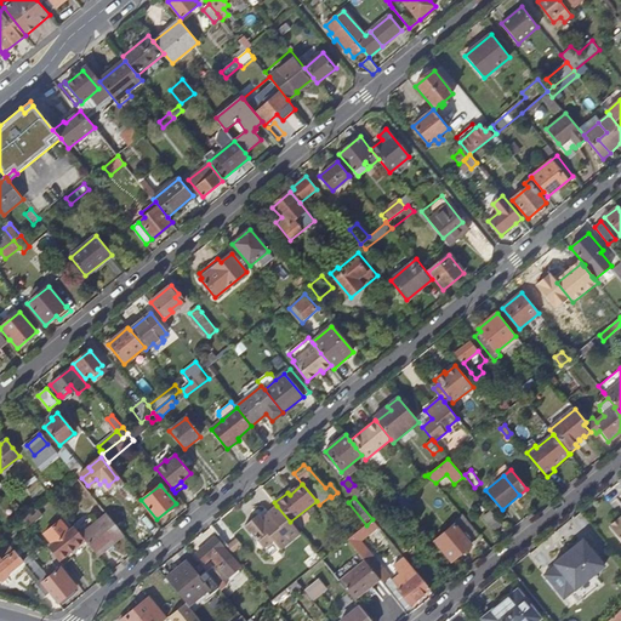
[(290,522),(277,506),(267,513),(269,516),(262,522),(257,516),(244,527),(262,548),(272,541),(279,551),(300,534),(290,522)]
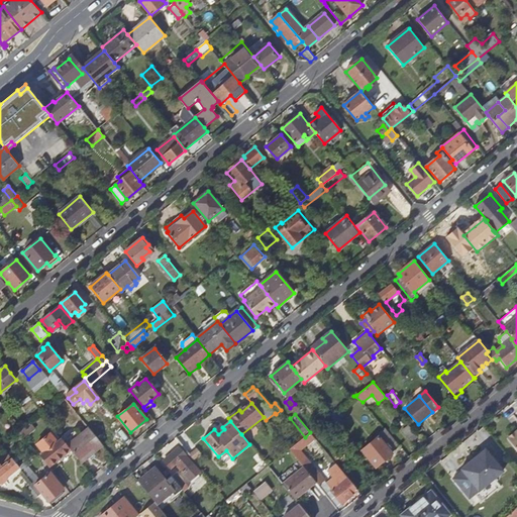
[(418,436),(409,425),(403,430),(412,441),(418,436)]
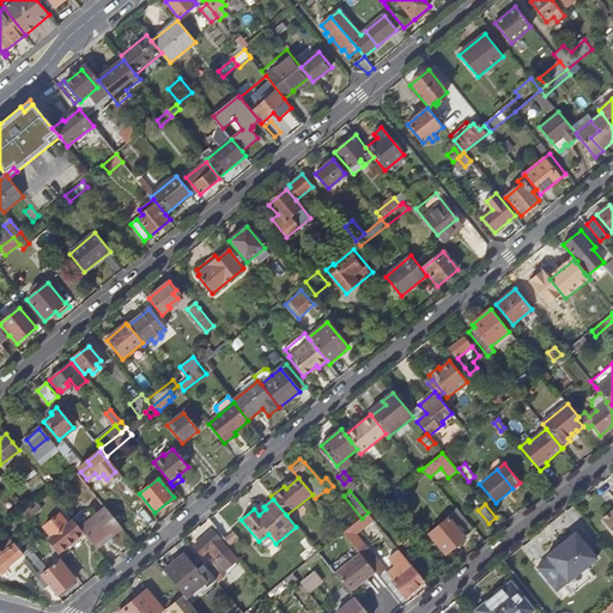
[(80,528),(85,534),(97,548),(122,527),(107,508),(80,528)]
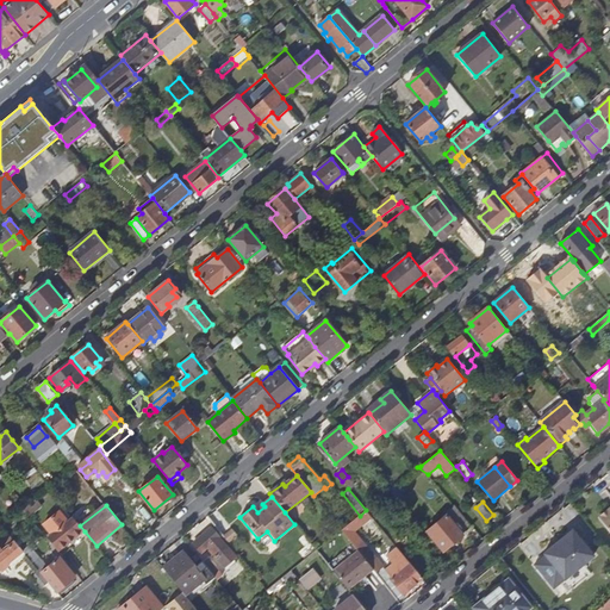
[(472,526),(454,505),(444,512),(447,515),(462,534),(472,526)]
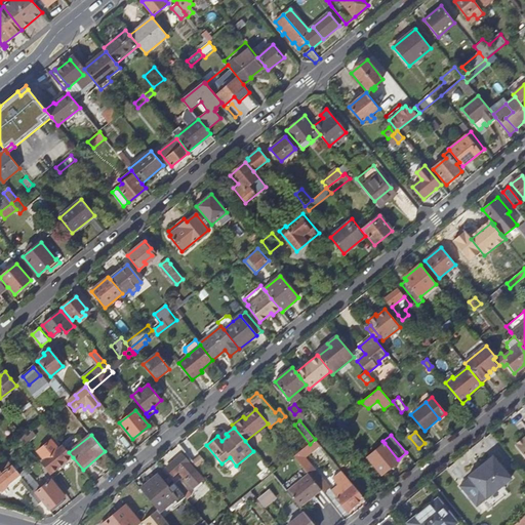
[(69,452),(63,445),(62,447),(54,438),(38,451),(44,460),(41,463),(50,476),(73,457),(69,452)]
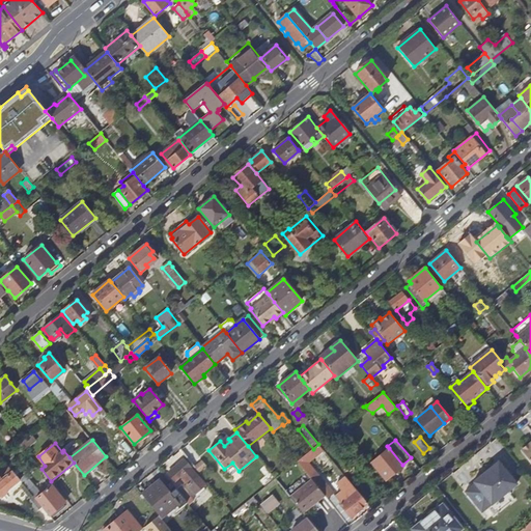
[(530,444),(528,444),(523,448),(523,451),(522,451),(530,463),(530,444)]
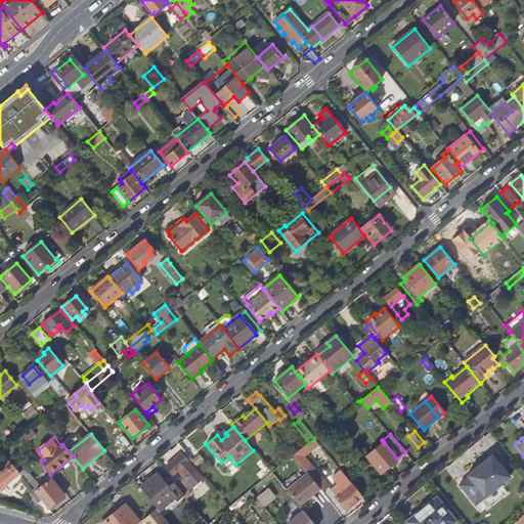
[(398,460),(397,459),(384,442),(366,456),(381,474),(398,460)]
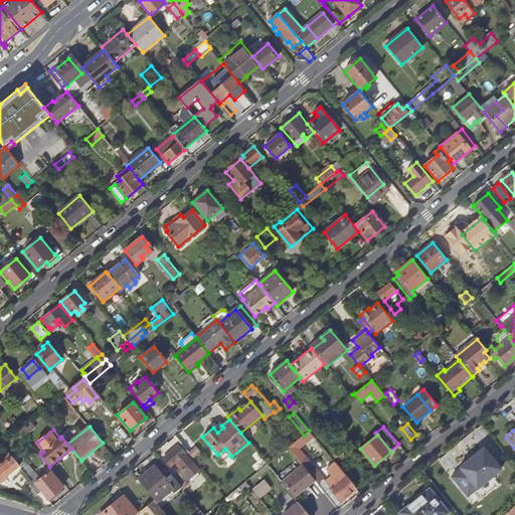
[(175,436),(170,440),(177,448),(179,446),(179,447),(182,445),(175,436)]
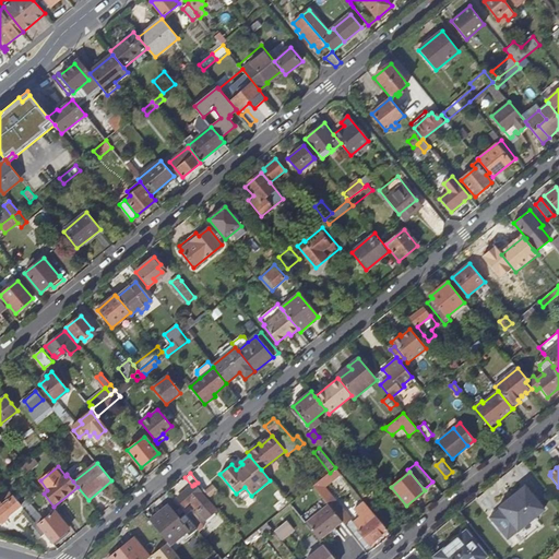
[(194,484),(192,486),(177,498),(183,508),(190,503),(204,521),(216,511),(194,485),(194,484)]
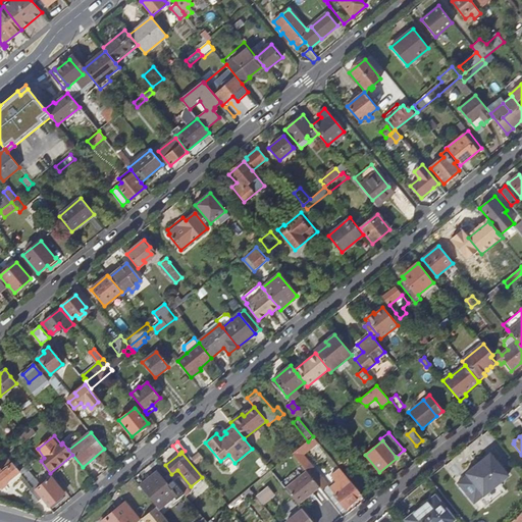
[(228,455),(220,461),(227,469),(235,463),(228,455)]
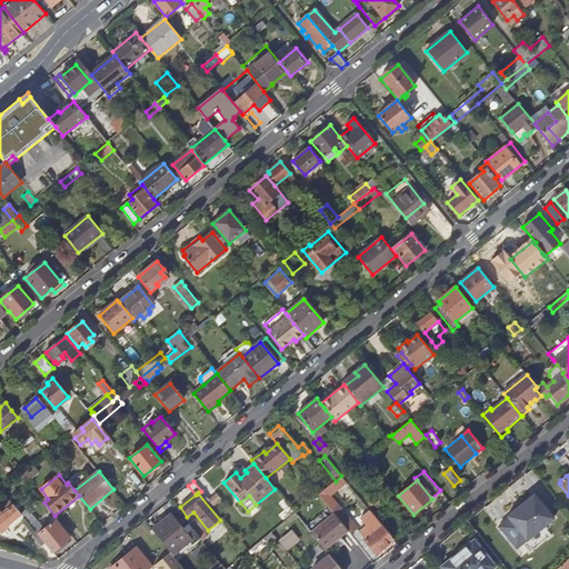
[(543,526),(553,518),(535,496),(517,510),(517,509),(508,516),(525,537),(541,523),(543,526)]
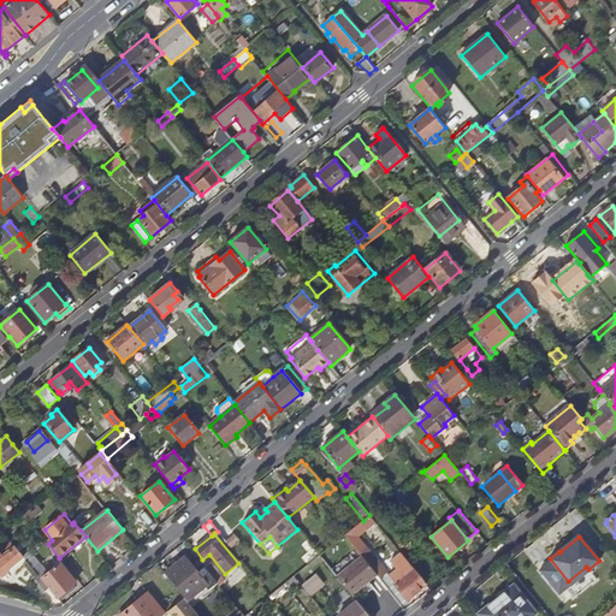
[(24,556),(15,545),(10,550),(11,551),(0,561),(0,578),(24,557),(24,556)]
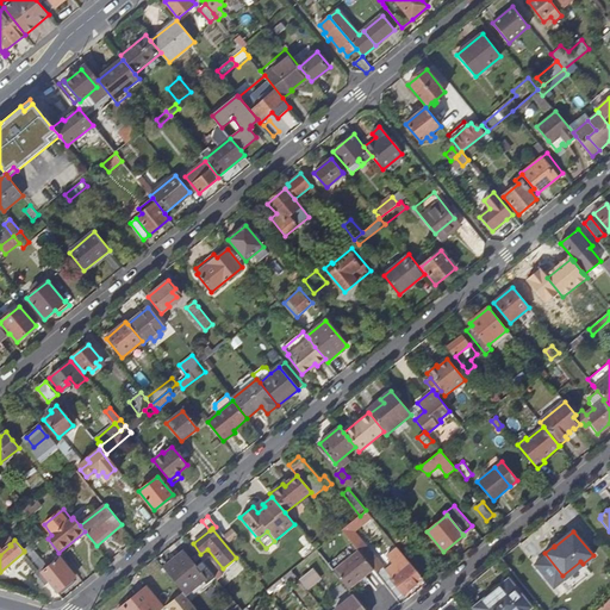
[(24,551),(24,552),(37,568),(43,562),(30,546),(24,551)]
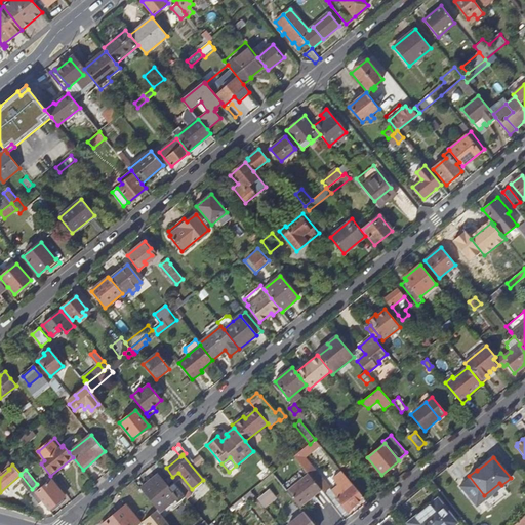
[(357,482),(363,490),(375,479),(369,472),(357,482)]
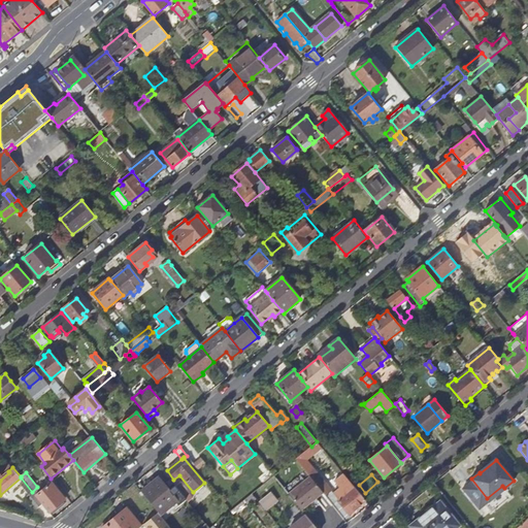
[(141,492),(158,513),(160,516),(177,501),(158,477),(141,492)]
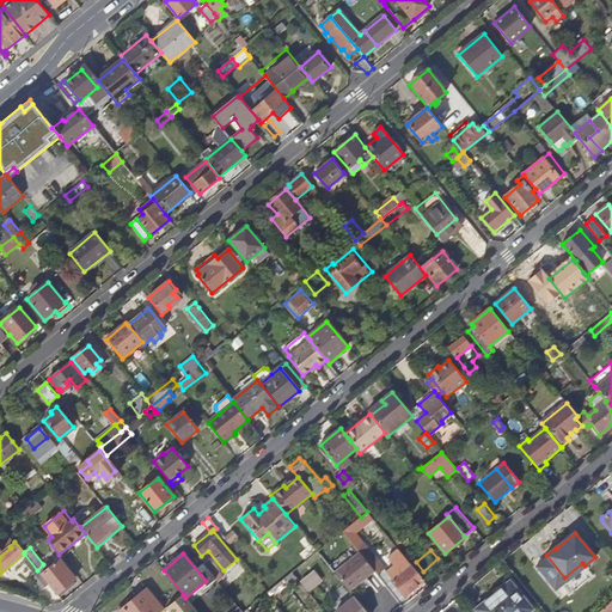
[(336,574),(349,592),(374,571),(373,570),(360,554),(336,574)]
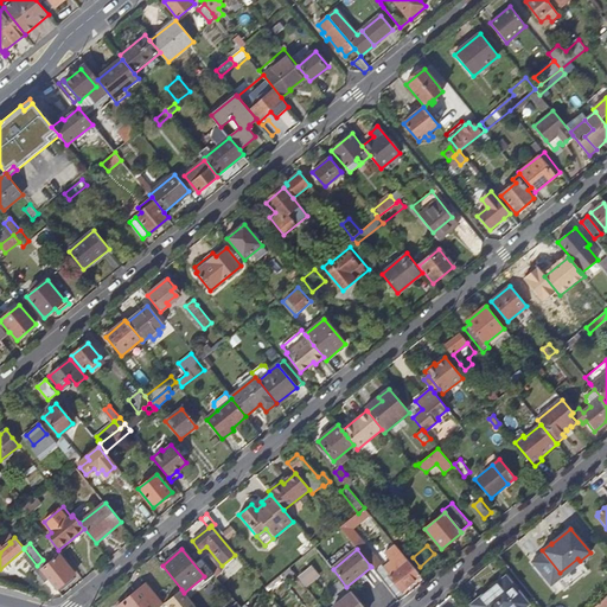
[(420,576),(401,553),(391,562),(394,564),(385,570),(390,576),(389,577),(401,592),(420,576)]
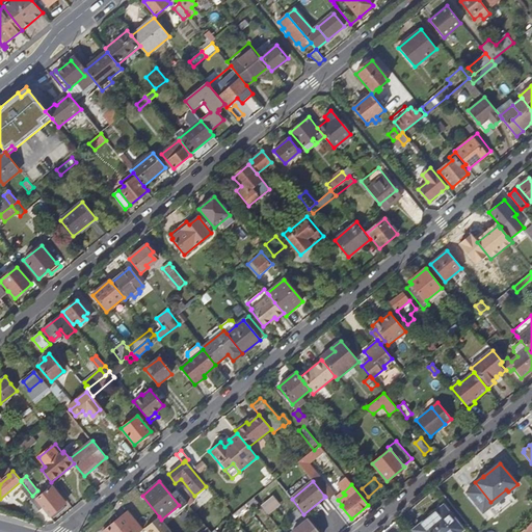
[(177,489),(186,502),(190,498),(181,486),(177,489)]
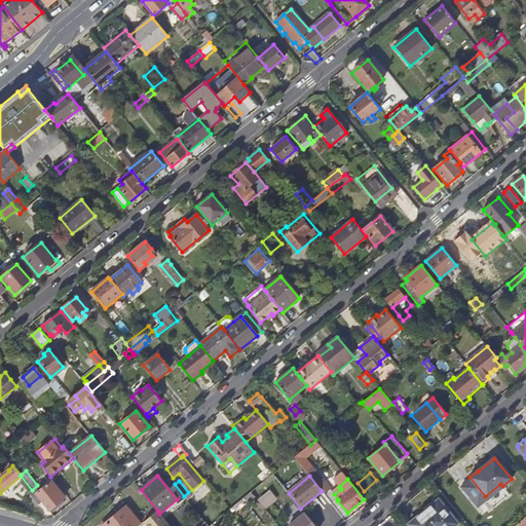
[(35,494),(49,511),(55,505),(58,508),(65,502),(63,499),(58,492),(60,490),(54,485),(52,486),(49,483),(35,494)]
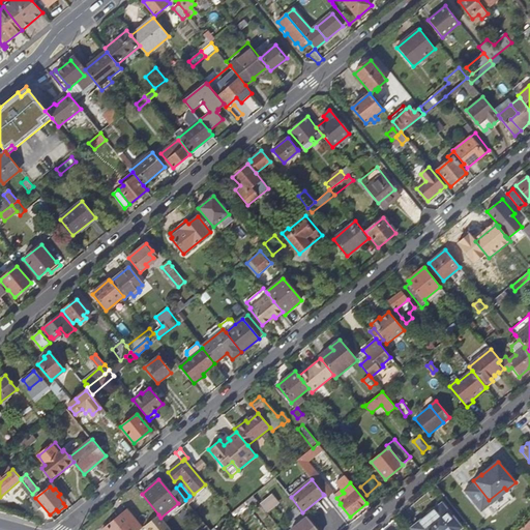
[(323,494),(324,495),(329,500),(335,495),(329,489),(323,494)]
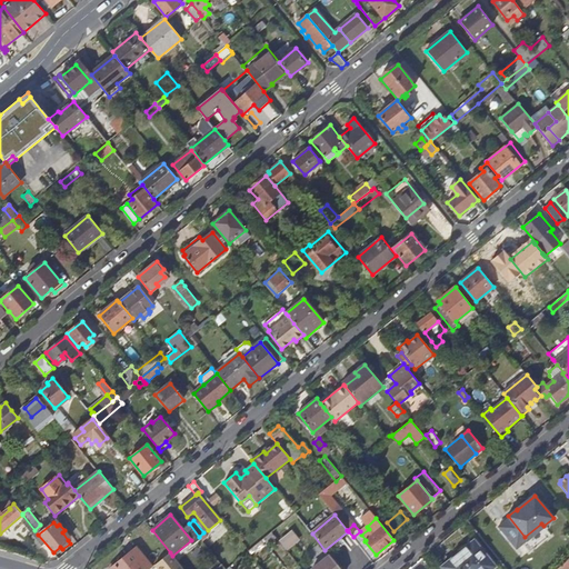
[(279,541),(288,551),(300,540),(292,530),(279,541)]
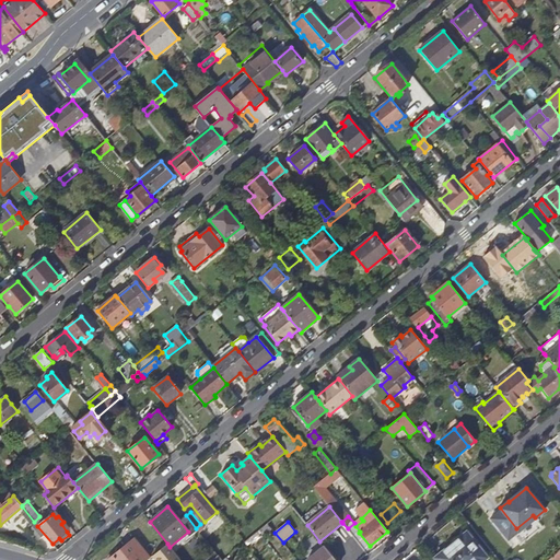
[(268,524),(263,528),(267,534),(272,529),(268,524)]
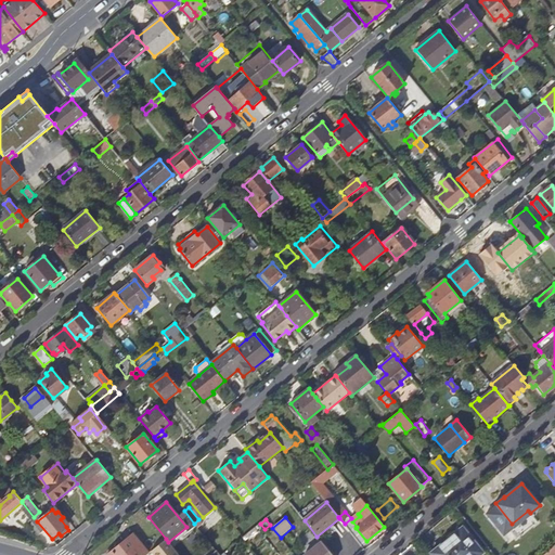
[(38,534),(43,530),(35,520),(30,525),(38,534)]
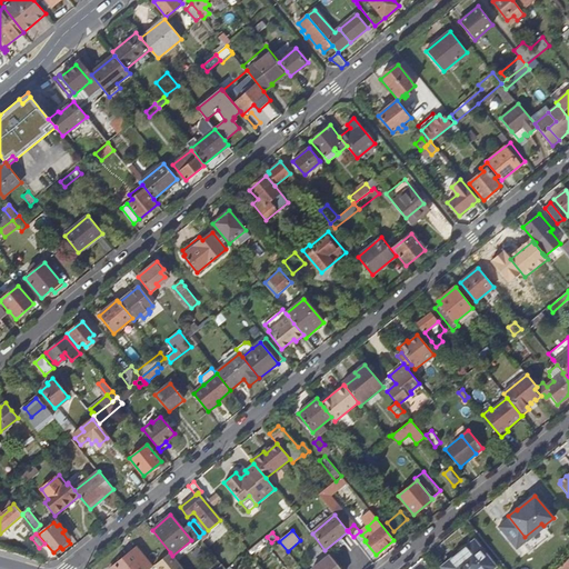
[(490,568),(495,566),(473,540),(442,567),(443,568),(490,568)]
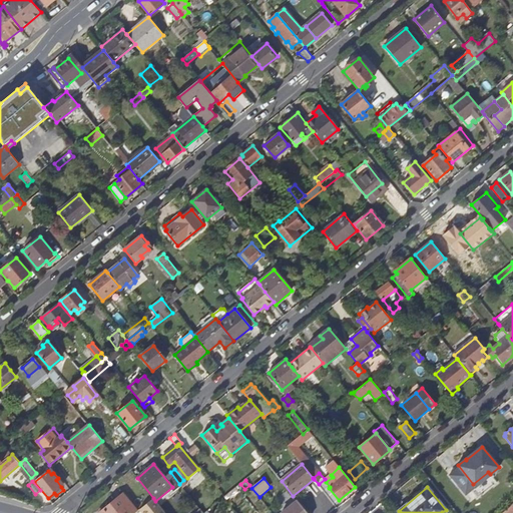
[(135,512),(137,512),(122,494),(99,512),(135,512)]
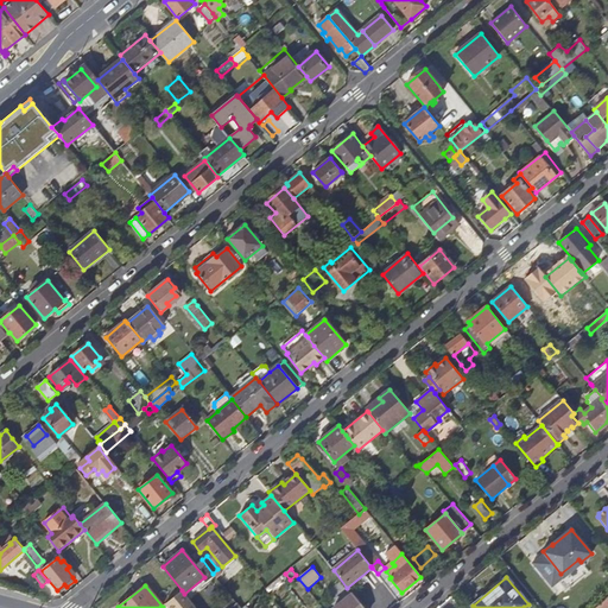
[(196,607),(184,594),(182,590),(166,603),(169,607),(196,607)]
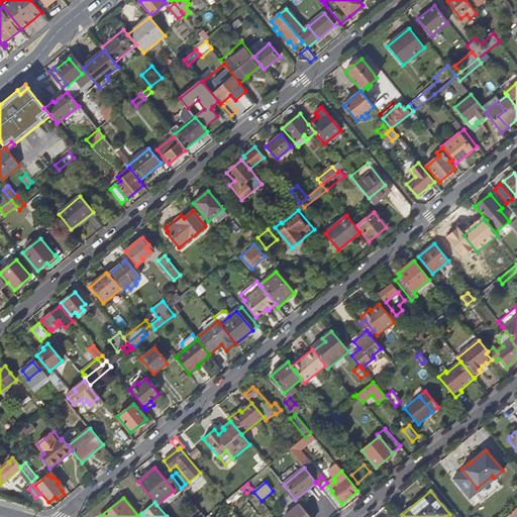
[(309,516),(300,505),(284,516),(309,516)]
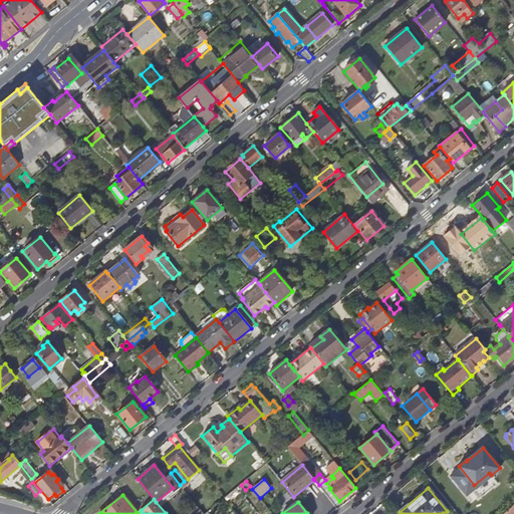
[(513,513),(513,504),(504,513),(502,513),(513,513)]
